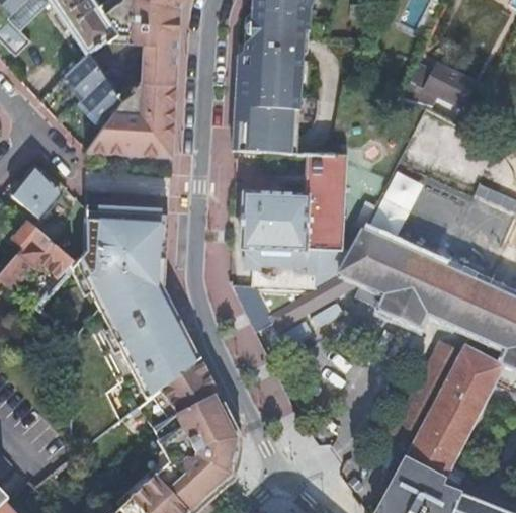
[(5,0),(14,10),(24,0),(5,0)]
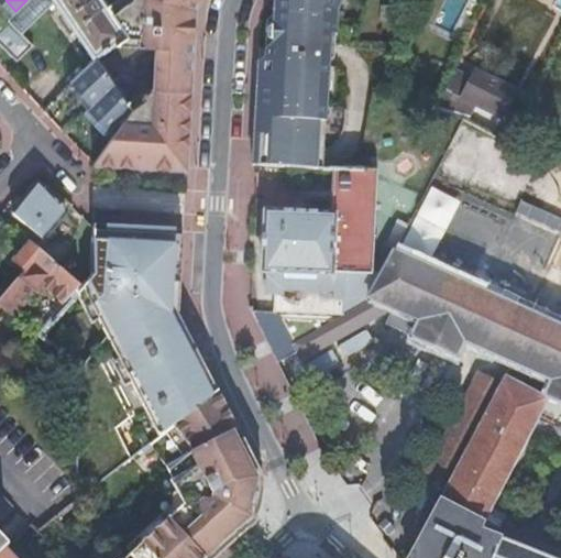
[(26,0),(15,11),(10,15),(23,29),(53,0),(26,0)]
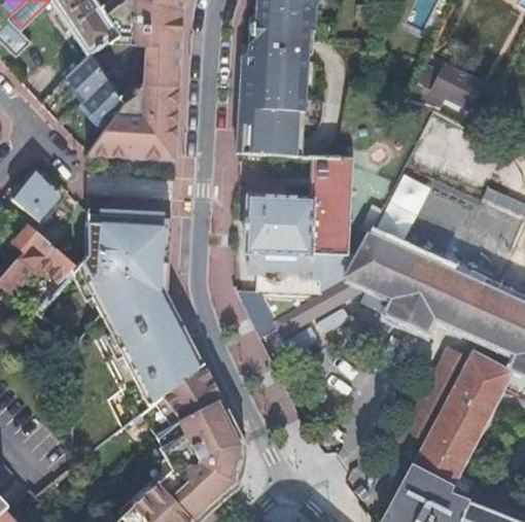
[(101,4),(98,0),(57,0),(90,49),(110,35),(118,30),(106,10),(101,4)]
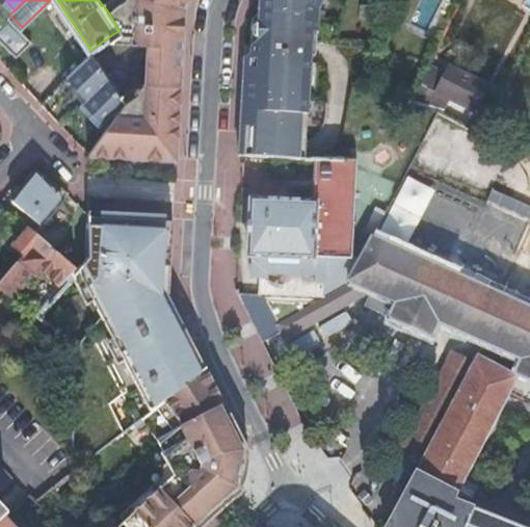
[(108,0),(102,4),(107,10),(123,0),(108,0)]
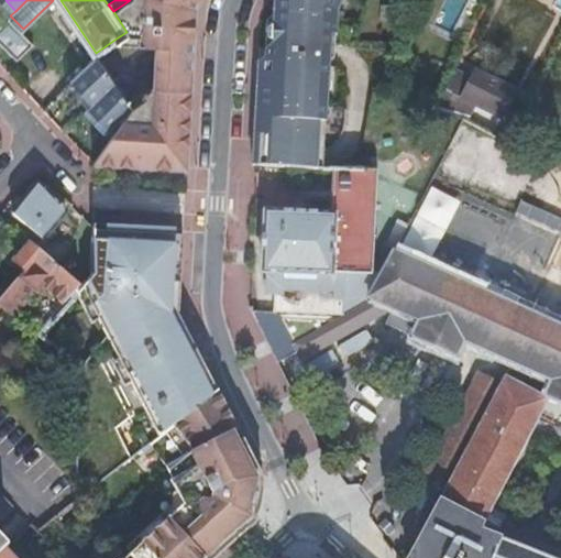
[(160,40),(155,84),(191,85),(196,19),(196,4),(198,0),(130,0),(113,11),(127,32),(118,37),(160,40)]
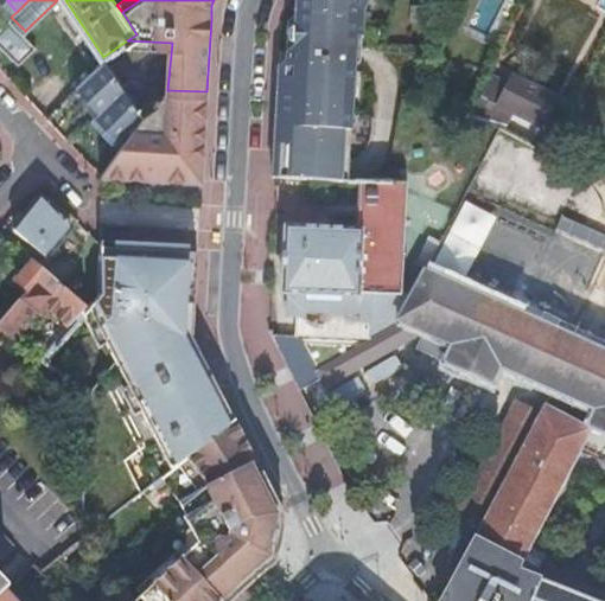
[(280,144),(279,174),(346,178),(351,115),(358,115),(367,0),(303,0),(303,12),(297,12),(294,45),(286,52),(286,61),(290,65),(290,78),(279,77),(275,142),(280,144)]
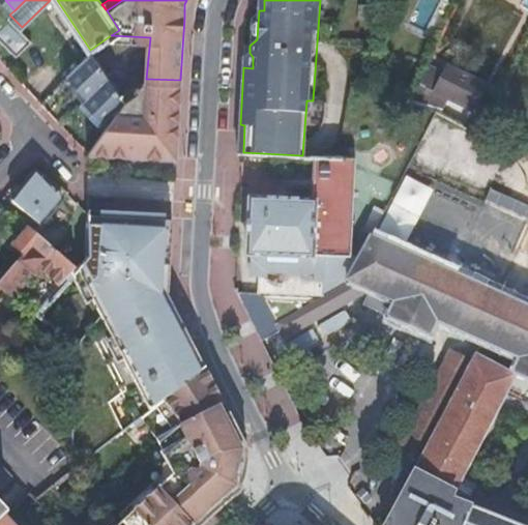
[(252,18),(250,46),(257,39),(259,10),(252,18)]
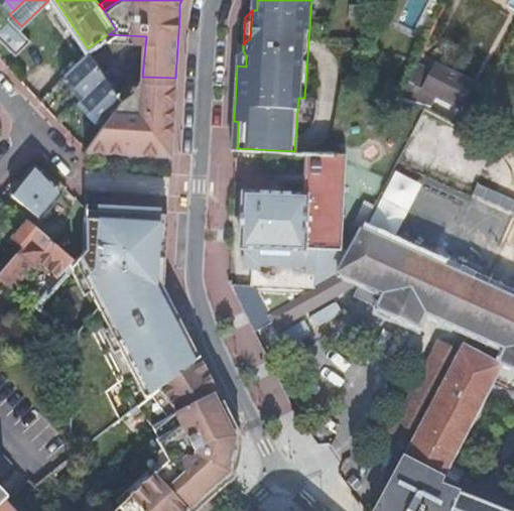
[(9,14),(0,22),(0,32),(16,50),(31,36),(21,26),(9,14)]
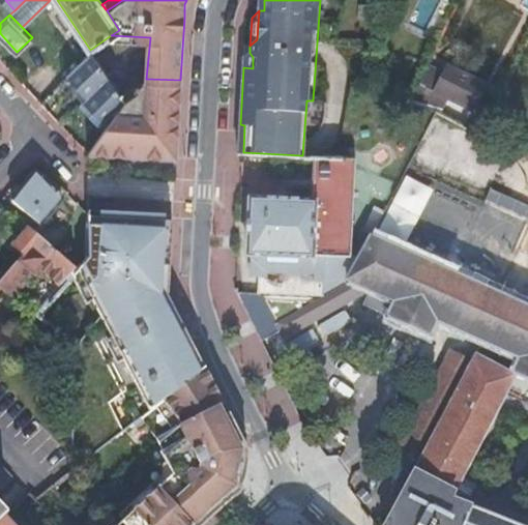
[(108,76),(90,50),(66,74),(87,94),(108,76)]
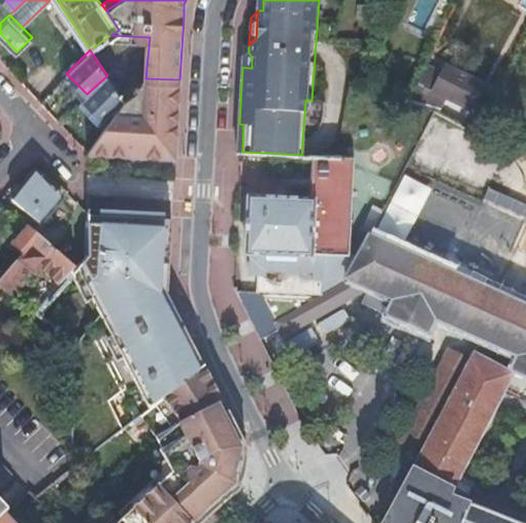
[(242,62),(242,67),(252,68),(252,57),(249,53),(243,58),(242,62)]
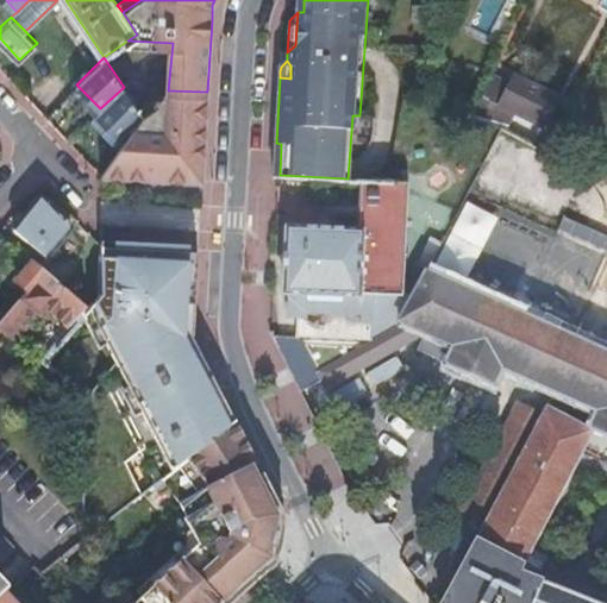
[(544,125),(558,94),(517,73),(512,81),(494,71),(473,115),(501,124),(505,125),(508,127),(517,111),(544,125)]
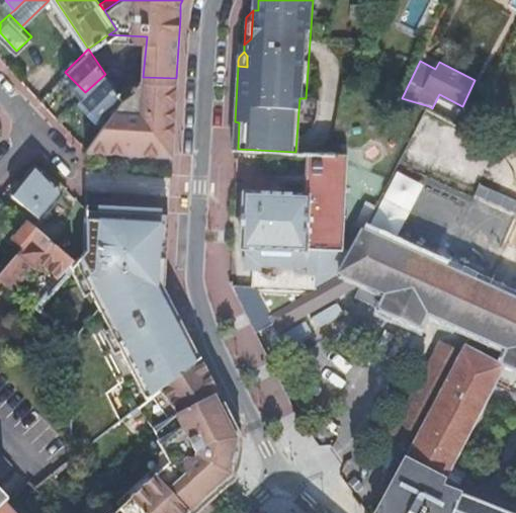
[(116,90),(105,74),(85,92),(81,96),(101,116),(111,107),(113,110),(121,98),(120,97),(116,90)]
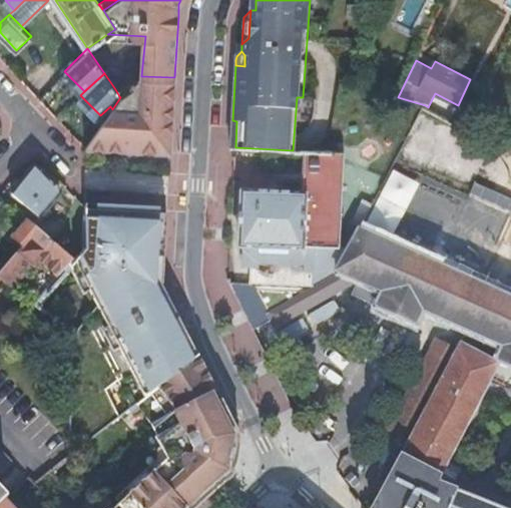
[(112,109),(86,146),(170,150),(174,77),(141,76),(132,82),(134,86),(120,95),(119,96),(120,97),(112,109)]
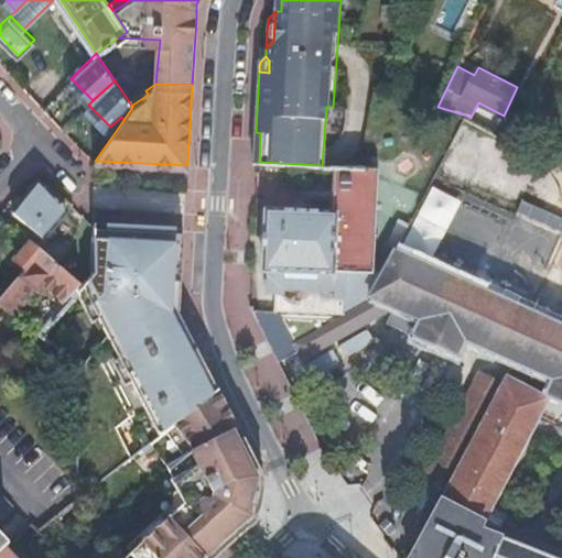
[(143,87),(127,98),(132,105),(148,95),(146,90),(143,87)]
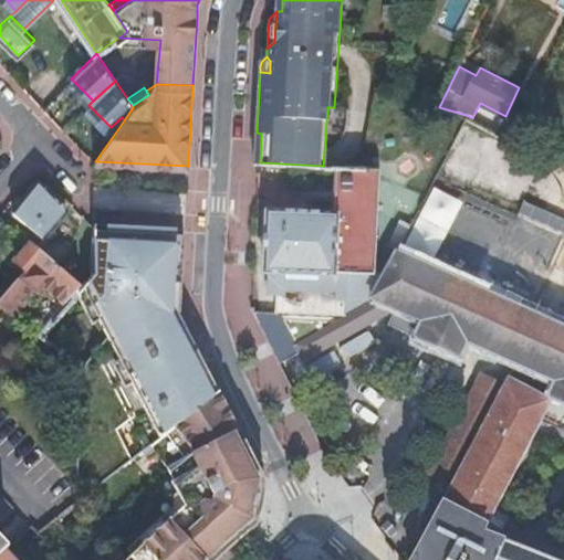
[(458,124),(442,170),(502,189),(512,161),(528,167),(534,148),(458,124)]
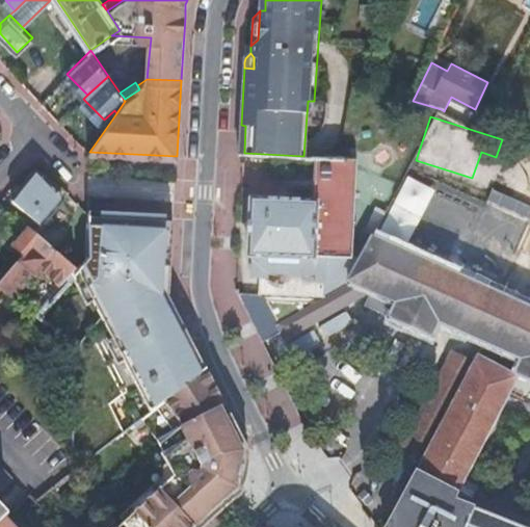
[(491,121),(486,130),(496,134),(500,125),(491,121)]
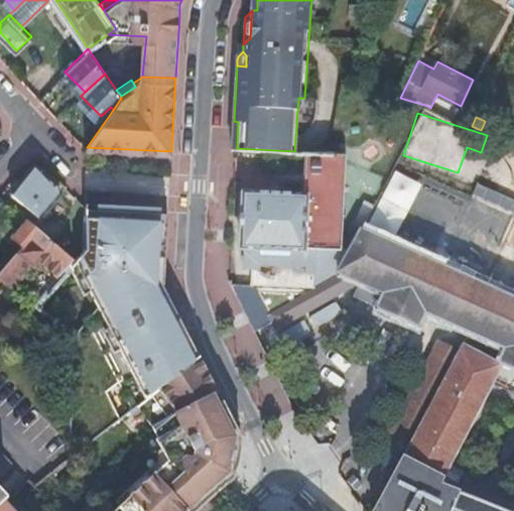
[(242,246),(246,246),(245,266),(253,266),(252,283),(253,283),(263,284),(313,286),(339,273),(339,269),(352,246),(342,246),(346,141),(329,140),(327,153),(305,152),(304,194),(244,192),(242,246)]
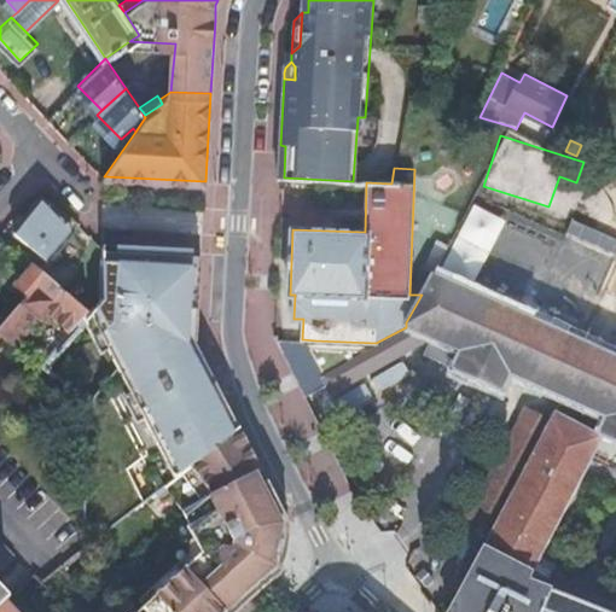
[(445,263),(477,278),(506,213),(474,198),(445,263)]
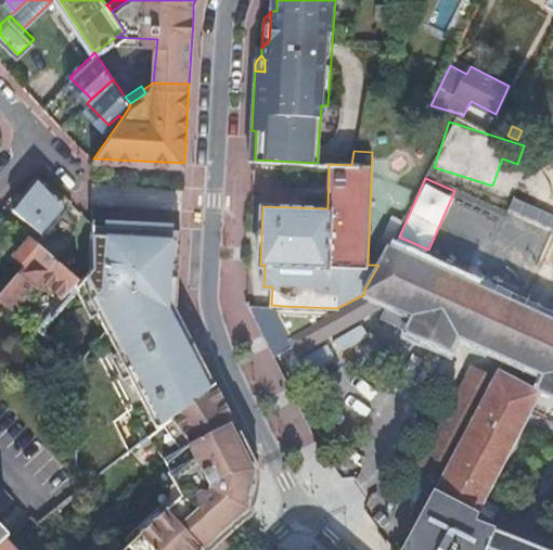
[(41,181),(38,181),(14,209),(42,234),(65,208),(41,181)]
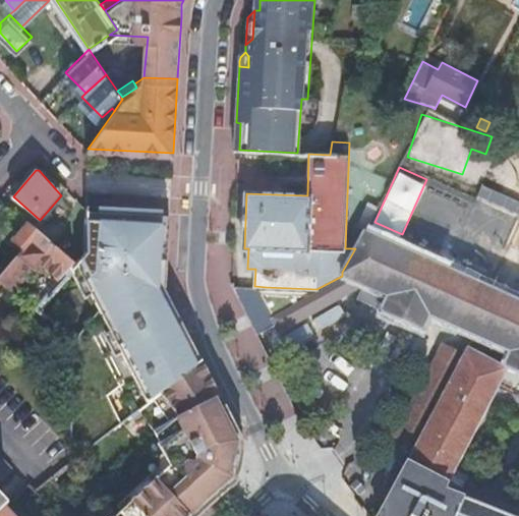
[(359,225),(366,228),(378,206),(370,202),(359,225)]
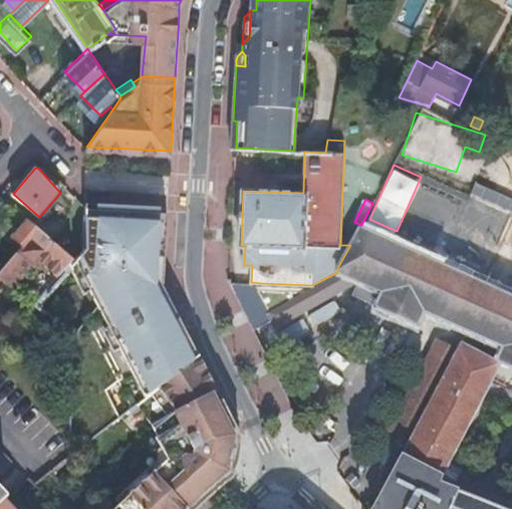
[(98,303),(65,341),(68,368),(70,454),(76,449),(138,403),(200,355),(192,340),(174,305),(168,294),(163,285),(168,208),(111,204),(85,203),(84,222),(84,249),(75,258),(71,264),(75,273),(81,269),(88,285),(98,303)]
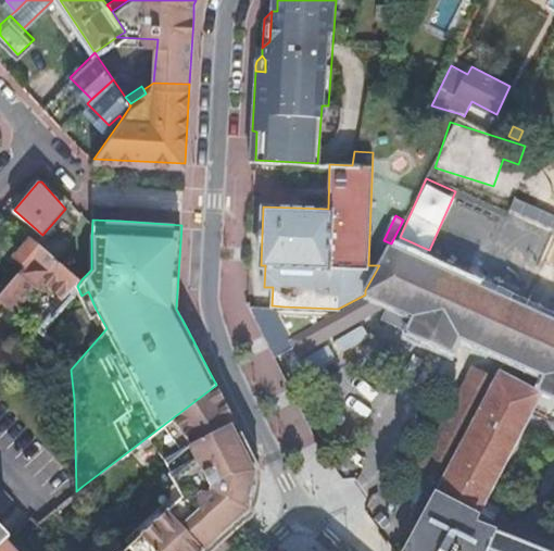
[(40,328),(82,279),(32,238),(15,257),(29,268),(25,274),(22,270),(0,296),(0,300),(1,301),(7,307),(38,333),(40,328)]
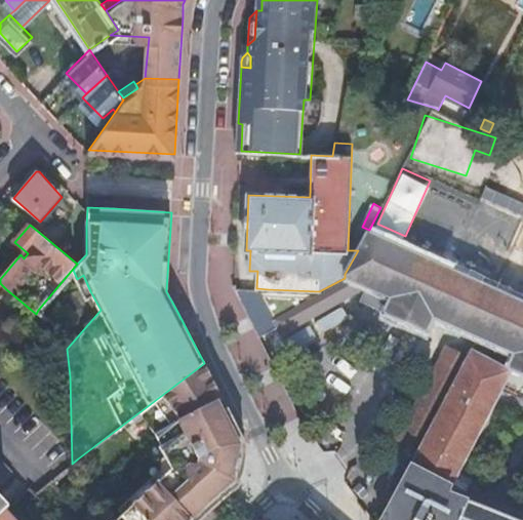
[(522,301),(368,231),(358,250),(345,274),(393,296),(386,313),(424,330),(432,314),(458,326),(478,334),(421,446),(413,461),(452,483),(511,370),(522,375),(522,301)]
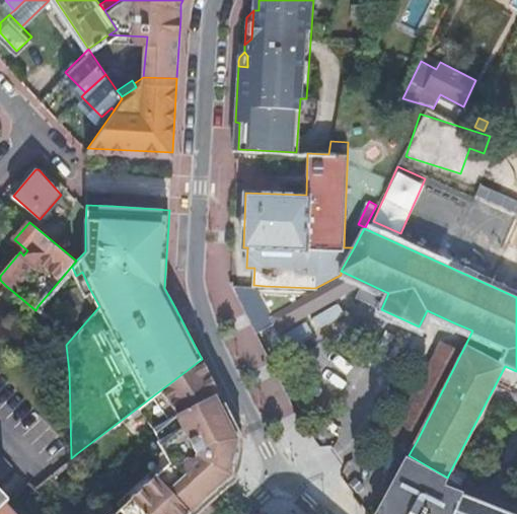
[(233,284),(257,334),(281,321),(275,307),(265,286),(254,285),(233,284)]
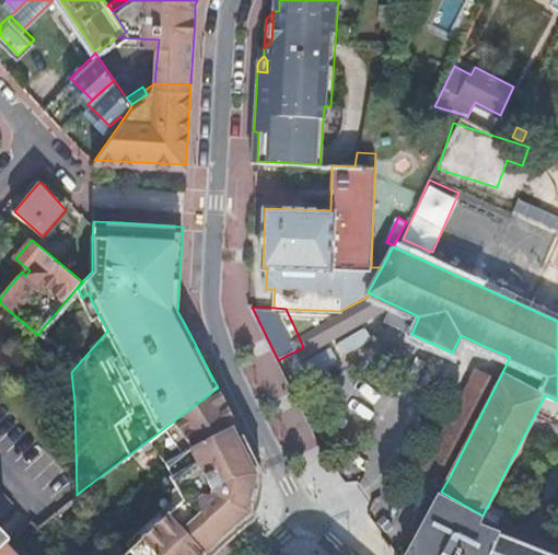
[(510,357),(489,348),(429,465),(450,476),(510,357)]
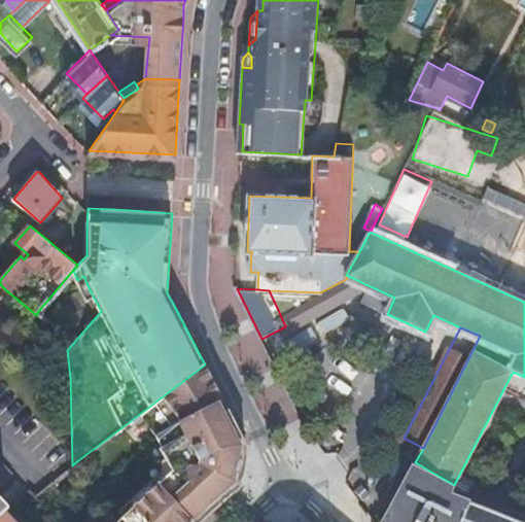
[(125,516),(117,521),(191,521),(193,521),(201,521),(240,487),(242,478),(237,477),(239,459),(240,455),(246,456),(247,446),(205,364),(141,413),(159,435),(164,446),(162,447),(169,461),(171,464),(174,471),(125,516)]
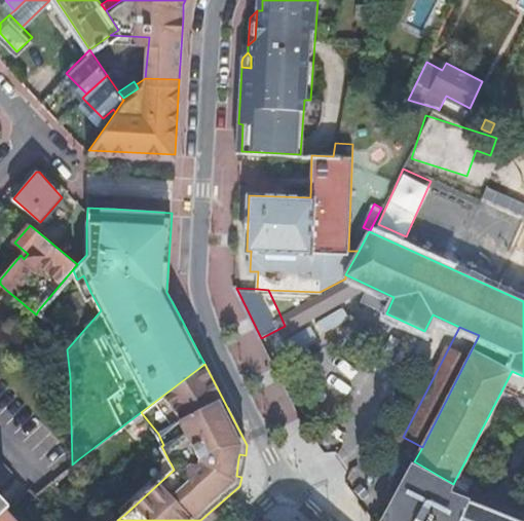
[(0,515),(5,511),(9,508),(0,497),(0,484),(13,473),(0,458),(0,515)]
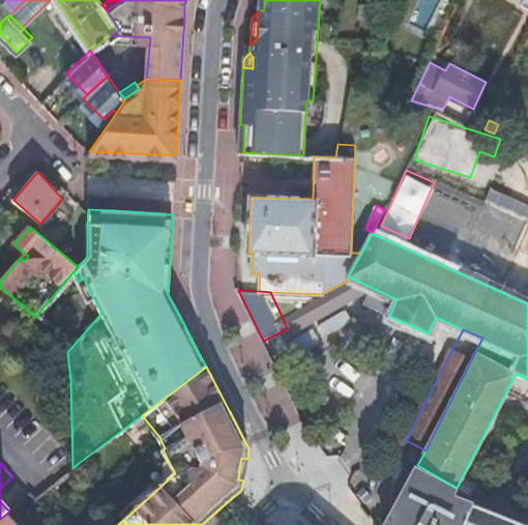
[(526,524),(453,496),(457,488),(417,465),(386,524),(526,524)]
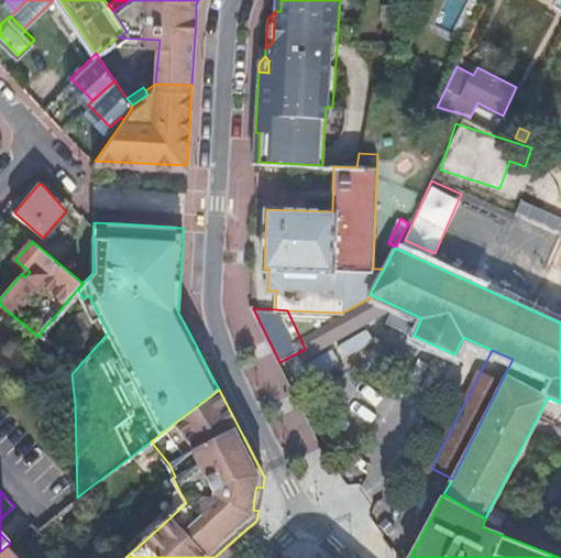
[(0,551),(0,557),(17,557),(6,547),(0,551)]
